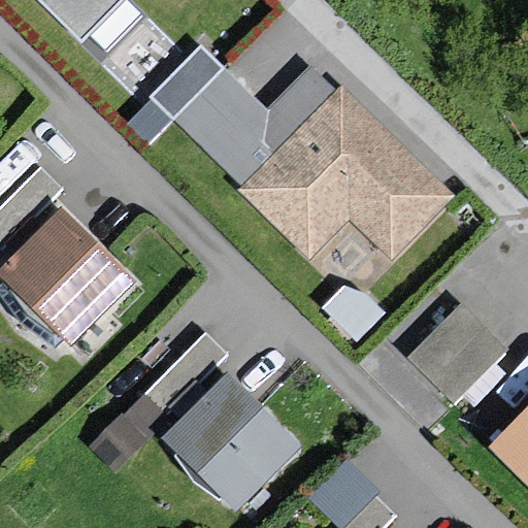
[(38,0),(83,42),(123,0),(38,0)]
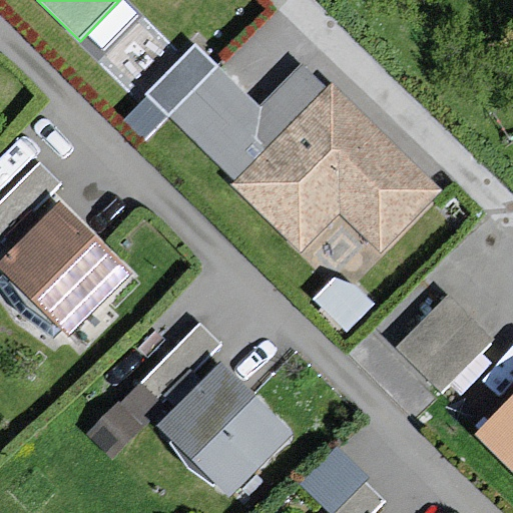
[(194,43),(146,93),(169,116),(218,66),(194,43)]
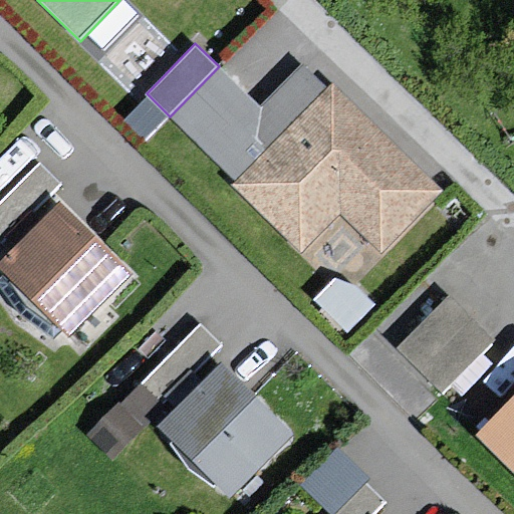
[(323,85),(227,188),(297,254),(331,215),(374,258),(432,194),(323,85)]
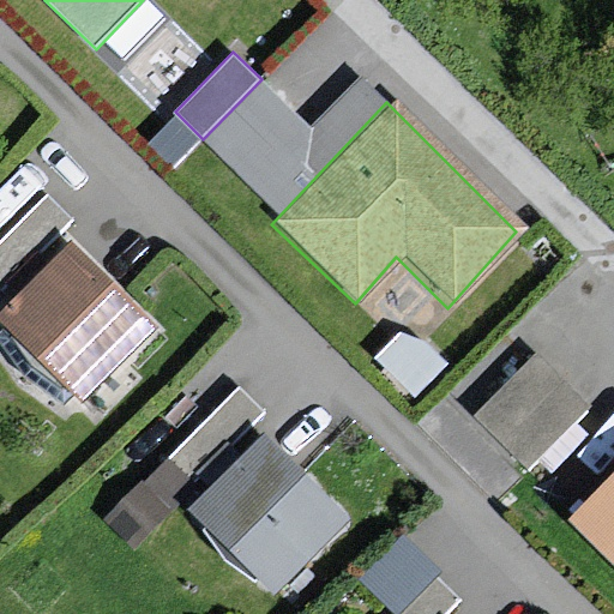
[(73,240),(0,312),(0,319),(83,402),(160,326),(73,240)]
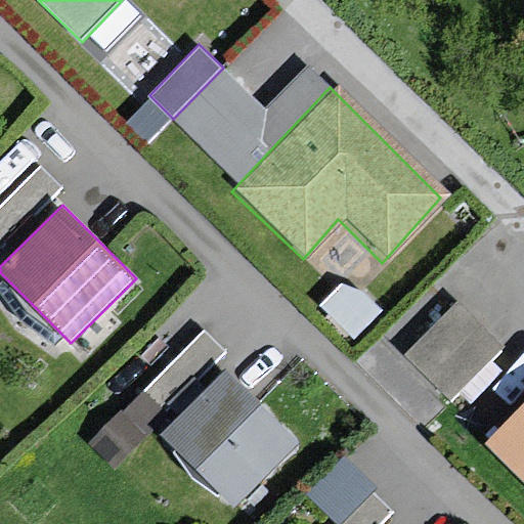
[(0,261),(8,256),(0,244),(0,261)]
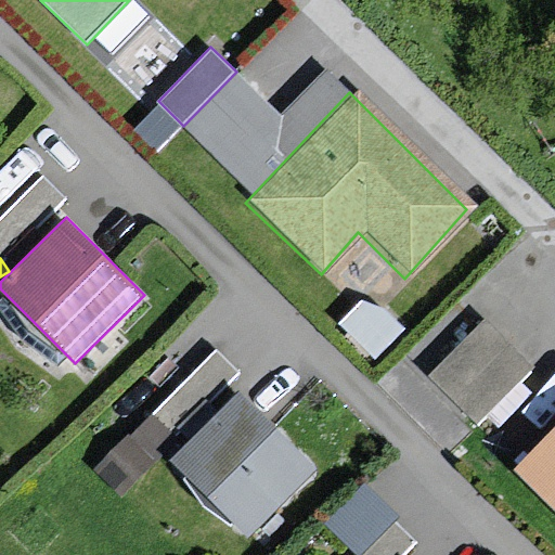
[(487,320),(429,377),(476,425),(533,366),(487,320)]
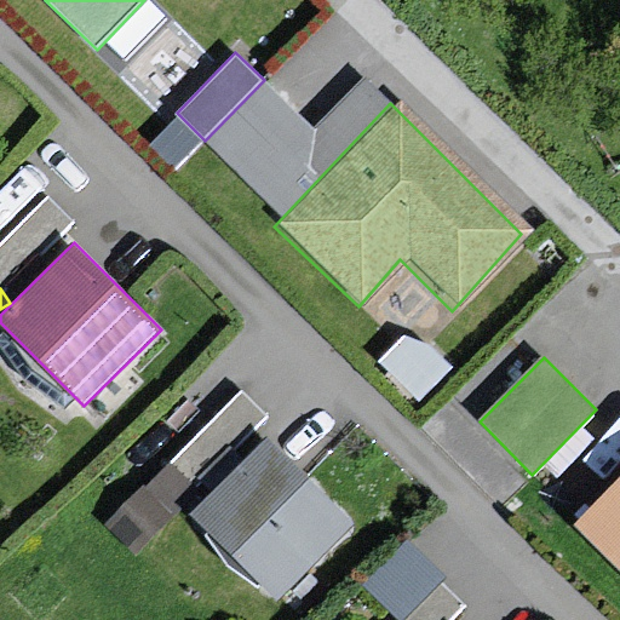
[(269,436),(190,514),(277,600),(355,522),(269,436)]
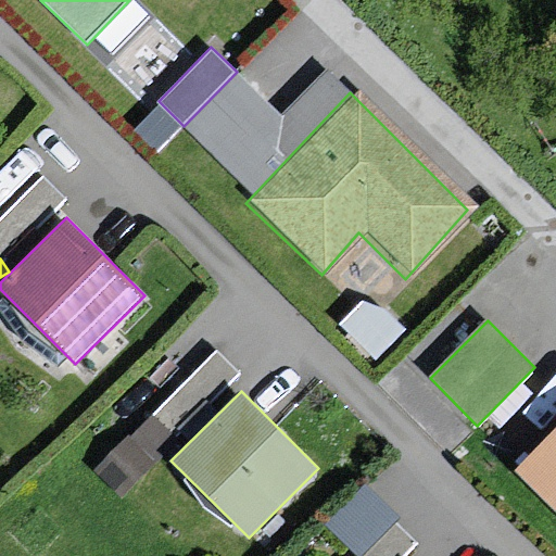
[(555,429),(516,470),(555,509),(555,429)]
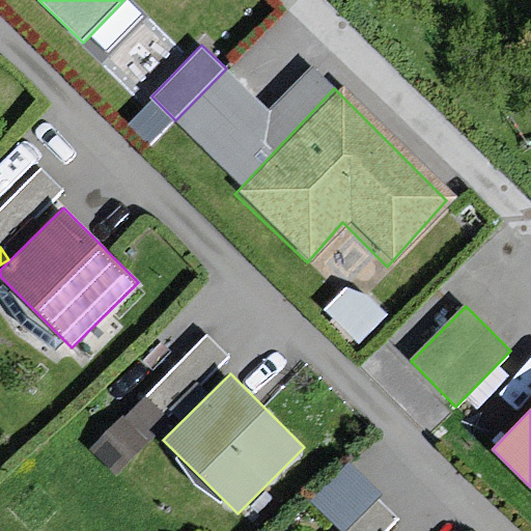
[(348,454),(312,492),(352,530),(388,494),(348,454)]
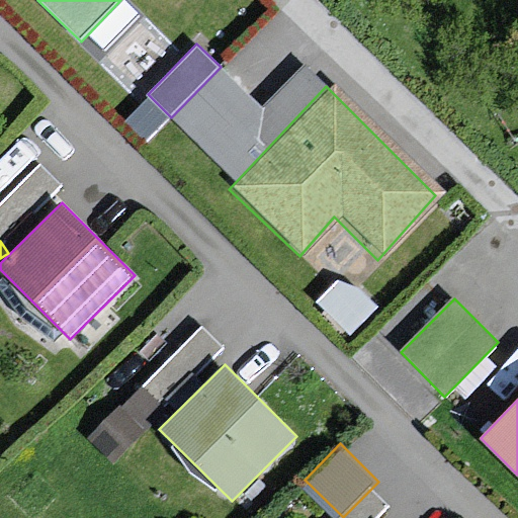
[(377,497),(356,517),(385,517),(393,512),(377,497)]
